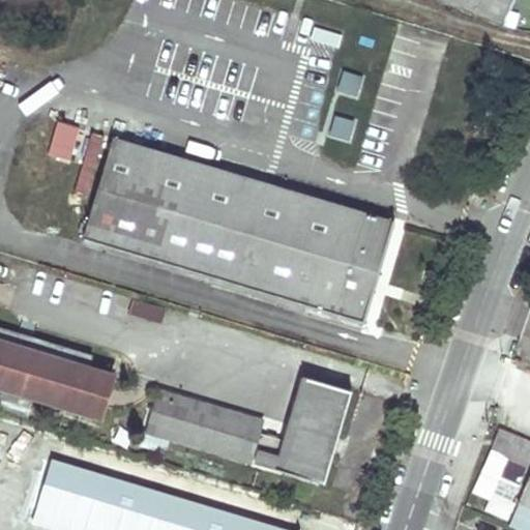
[(435,0),(502,27),(513,0),(435,0)]
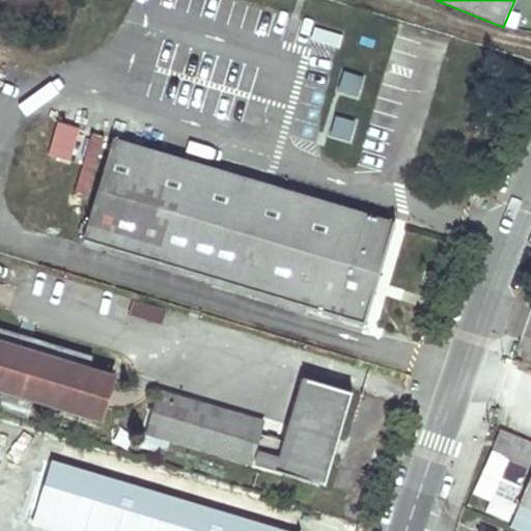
[(357,95),(362,77),(344,72),(339,90),(357,95)]
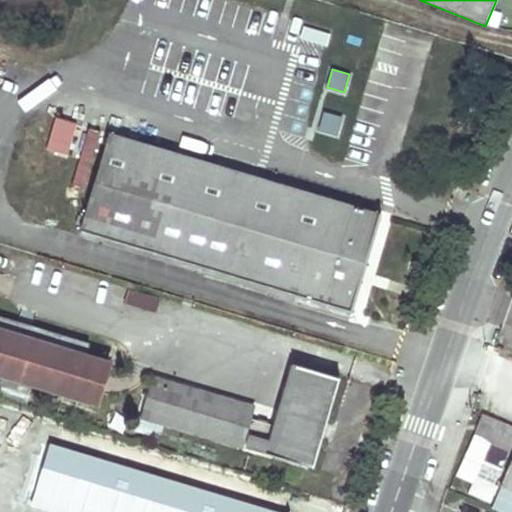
[(323,112),(319,131),(338,135),(341,115),(323,112)]
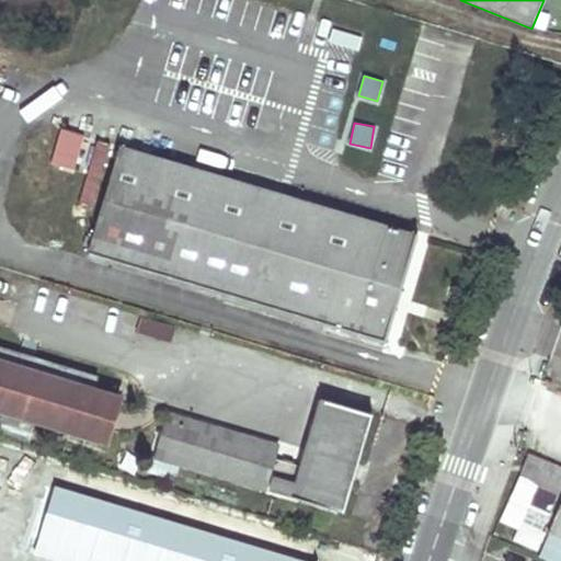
[(49,165),(60,168),(71,171),(82,137),(59,130),(49,165)]
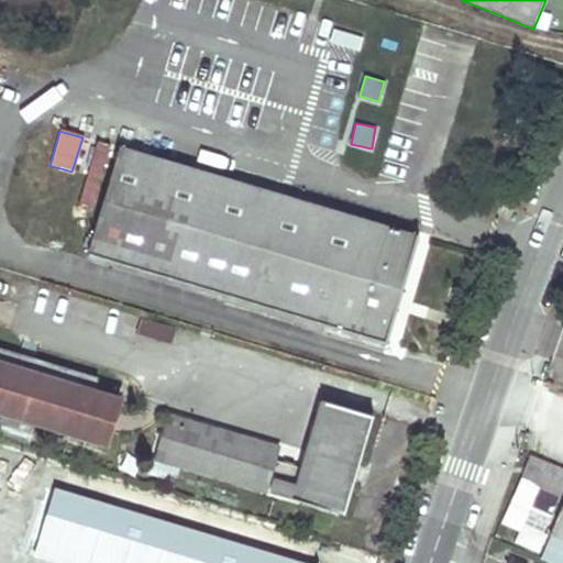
[(121,150),(89,255),(386,344),(398,304),(417,239),(121,150)]
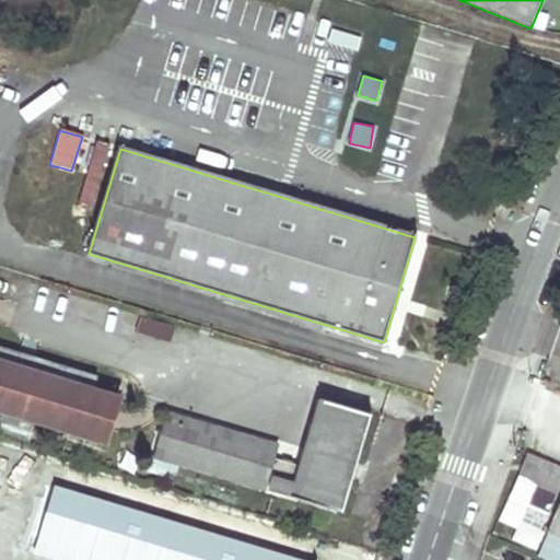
[(138,331),(168,340),(173,327),(142,318),(138,331)]
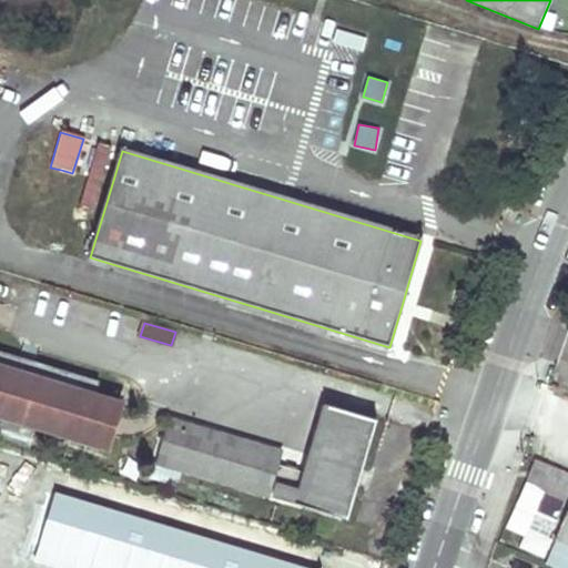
[(0,415),(105,448),(120,404),(0,365),(0,415)]
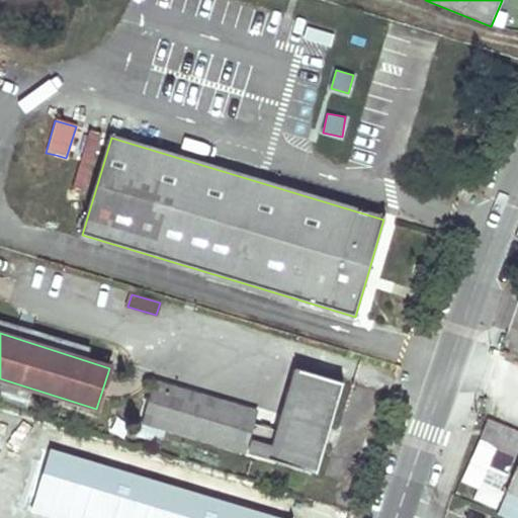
[(246,451),(250,439),(255,441),(252,453),(317,472),(327,440),(322,438),(326,428),(330,430),(344,382),(297,368),(278,431),(254,424),(258,412),(155,381),(143,422),(246,451)]
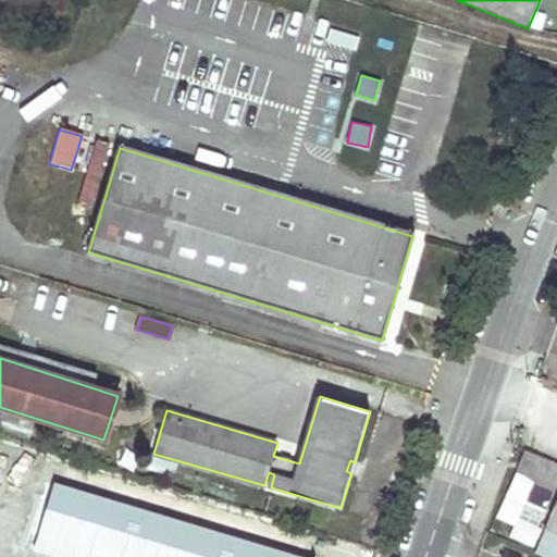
[(351,473),(355,462),(350,460),(346,471),(351,473)]
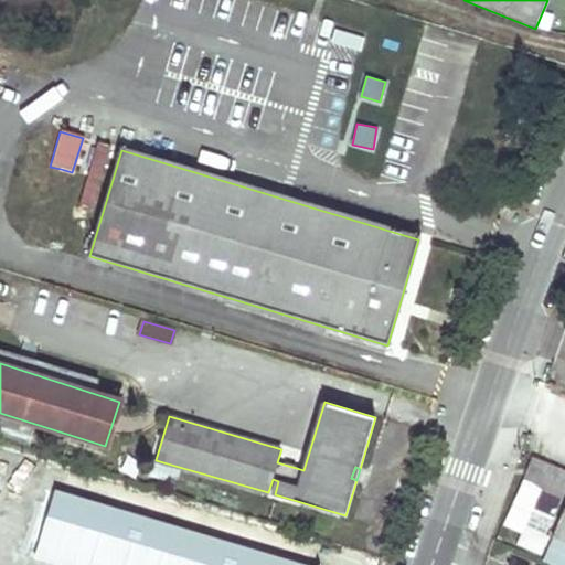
[(301,564),(55,491),(34,561),(48,564),(301,564)]
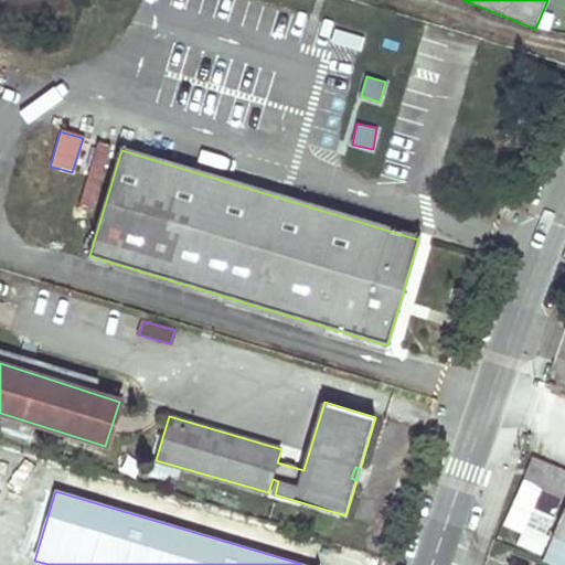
[(564,513),(555,535),(564,540),(564,513)]
